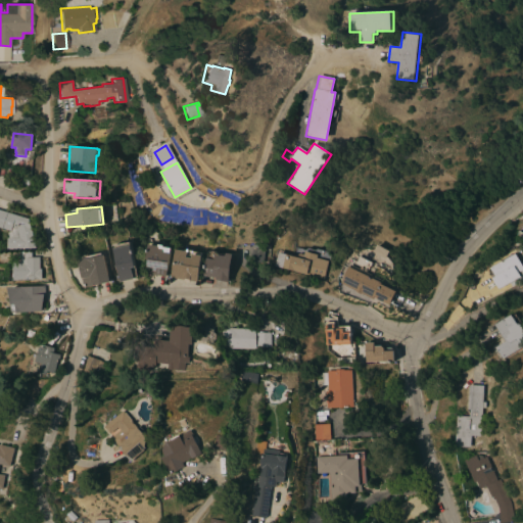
[(0,210),(29,219),(35,248),(7,248),(7,247),(6,247),(6,240),(7,240),(7,238),(9,238),(8,233),(12,231),(11,229),(10,231),(0,228),(0,210)]
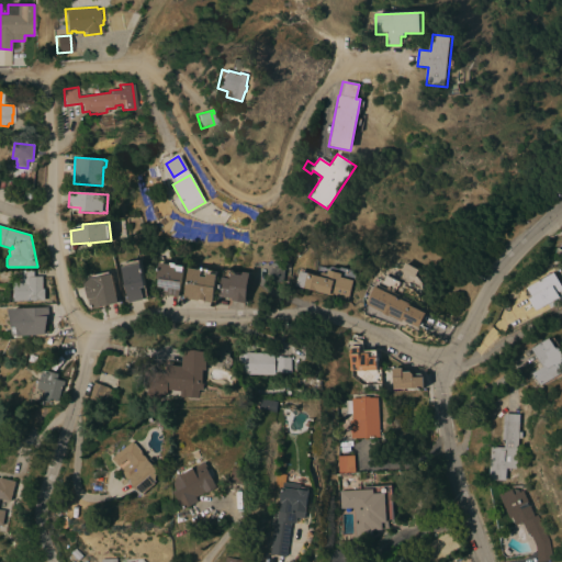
[(138,260),(144,287),(139,288),(143,300),(128,303),(120,263),(138,260)]
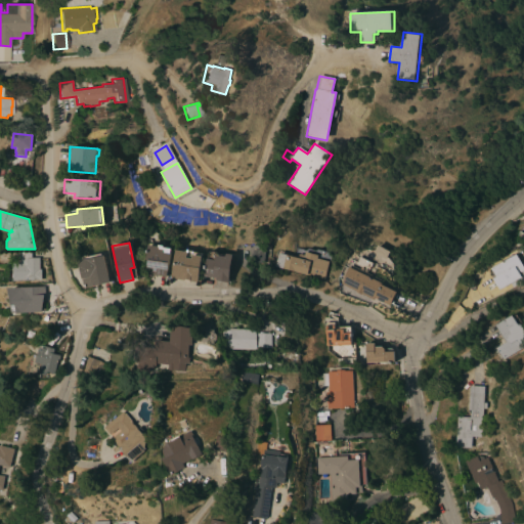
[(166,277),(151,274),(153,269),(146,268),(147,260),(145,259),(147,244),(170,247),(169,254),(170,254),(166,277)]
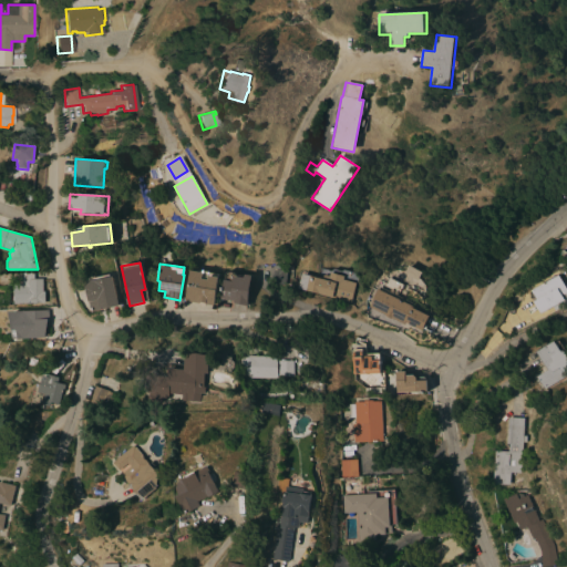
[(297,289),(300,274),(322,279),(325,270),(329,271),(332,269),(340,271),(342,270),(358,274),(350,303),(297,289)]
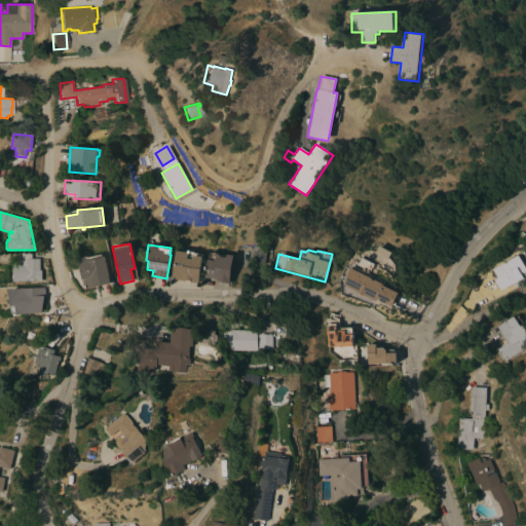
[(201,257),(202,258),(198,284),(189,283),(189,282),(185,280),(185,282),(171,279),(175,252),(178,252),(178,251),(187,252),(188,251),(193,252),(194,254),(201,255),(201,257)]
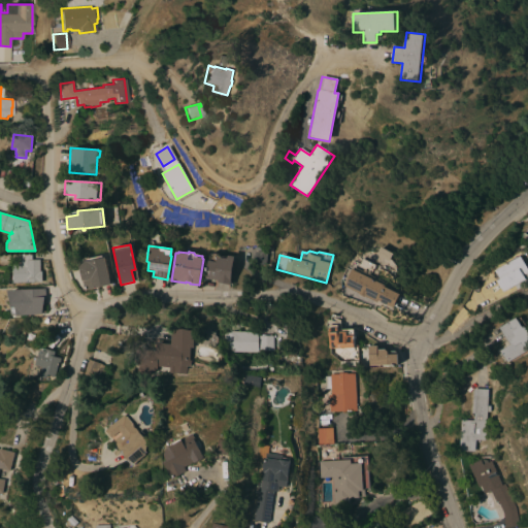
[(264,266),(250,264),(252,252),(266,253),(264,266)]
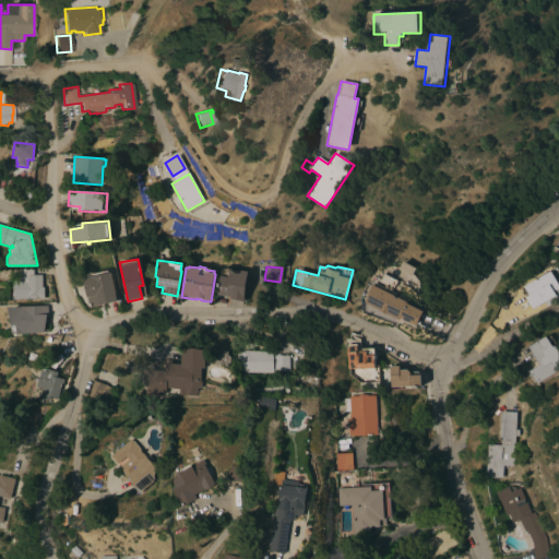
[(242,301),(228,299),(229,297),(216,295),(221,270),(223,268),(230,269),(232,271),(232,273),(239,274),(240,271),(248,272),(242,301)]
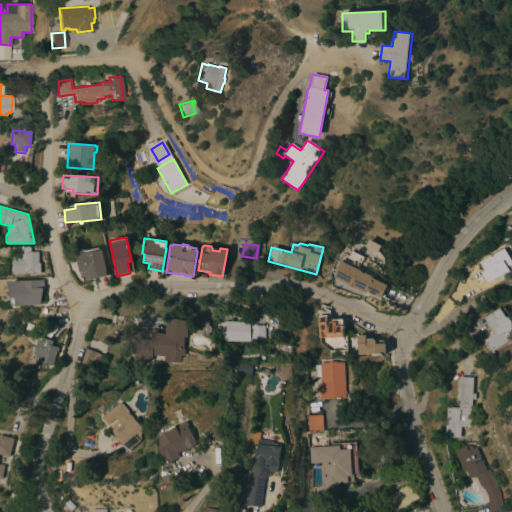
[(38,263),(40,263),(40,274),(12,275),(12,271),(11,271),(11,266),(12,266),(12,264),(11,264),(11,260),(12,260),(12,257),(20,257),(20,248),(30,247),(30,252),(38,252),(38,263)]
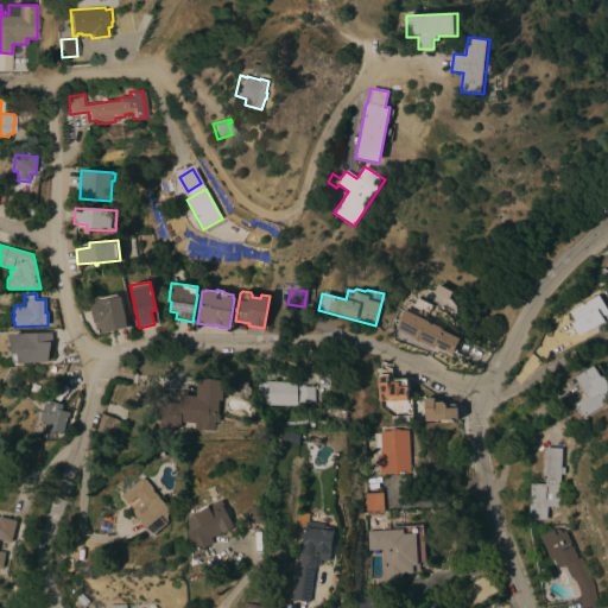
[(606,308),(607,306),(607,325),(594,334),(591,329),(578,337),(571,324),(575,322),(569,311),(599,295),(606,308)]
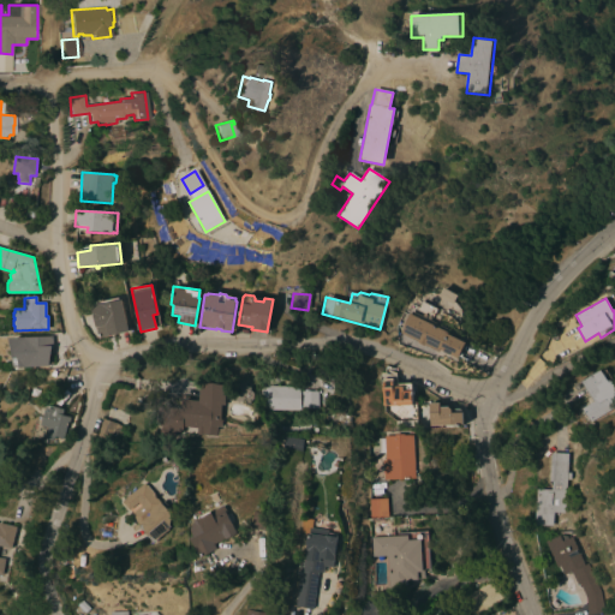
[(129,332),(97,338),(91,306),(94,306),(93,304),(119,299),(119,300),(123,299),(129,332)]
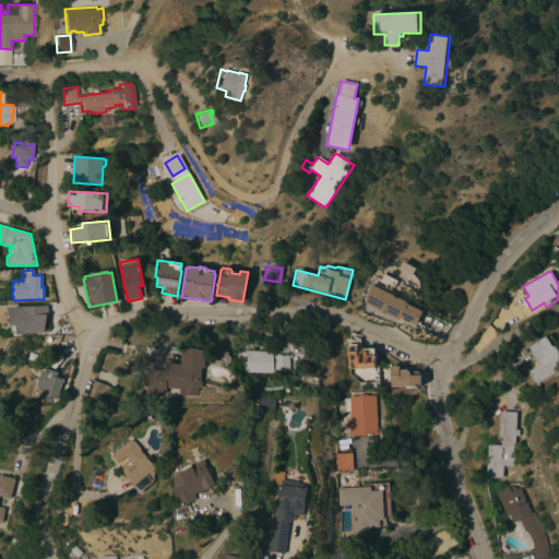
[(373,283),(377,285),(382,274),(396,281),(392,292),(408,300),(406,306),(417,311),(412,323),(401,318),(399,321),(385,313),(384,314),(378,311),(379,310),(363,302),(373,283)]
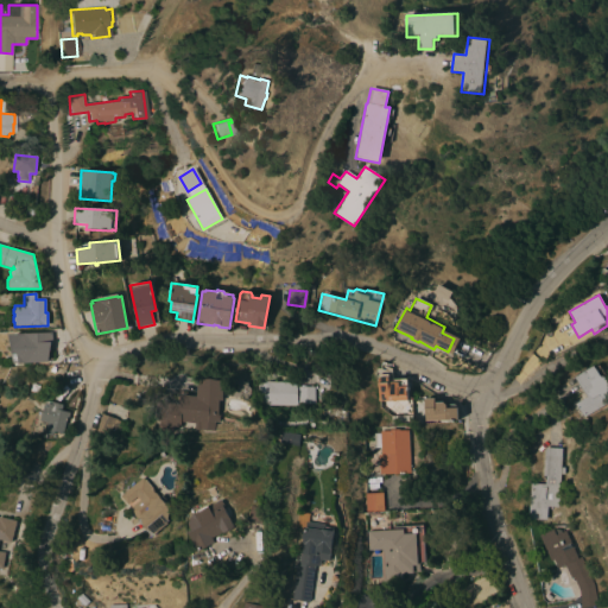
[(49,362),(48,333),(8,334),(10,363),(49,362)]
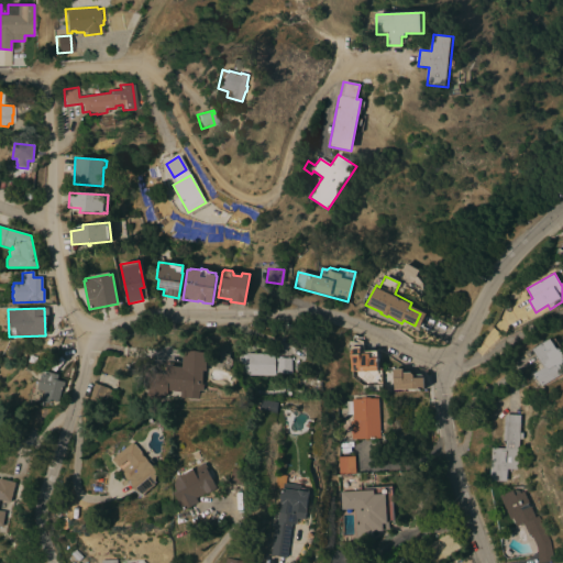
[(559,349),(562,355),(562,371),(540,386),(532,374),(543,367),(532,349),(550,339),(555,349),(559,349)]
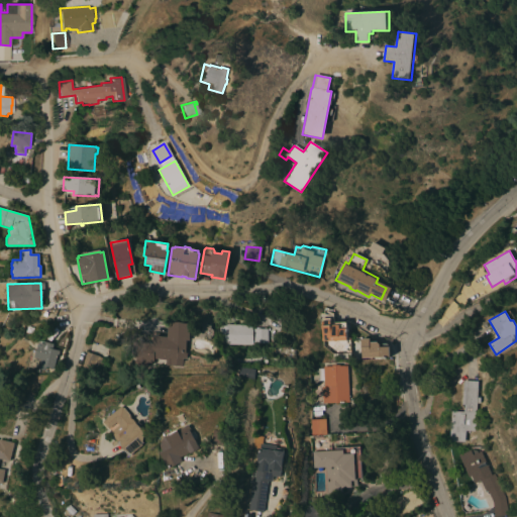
[(329,318),(329,323),(345,322),(345,340),(326,341),(326,340),(321,340),(321,338),(321,319),(329,318)]
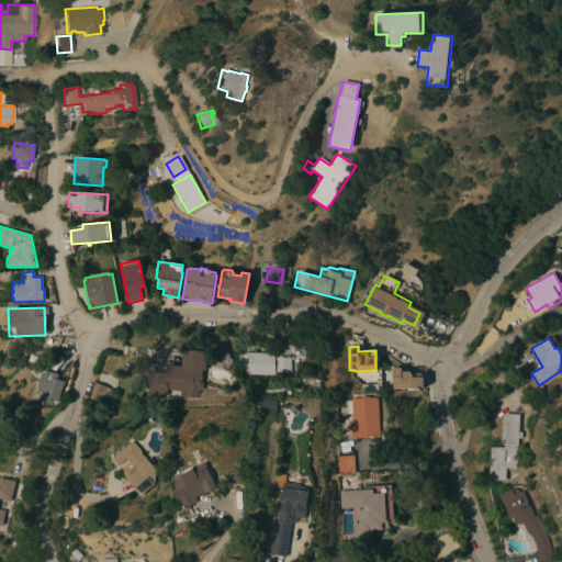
[(205,370),(202,370),(201,391),(198,390),(197,397),(184,396),(184,394),(181,393),(181,392),(167,391),(166,395),(160,394),(160,397),(153,397),(153,394),(147,394),(148,372),(166,374),(166,366),(181,367),(182,351),(206,352),(205,370)]
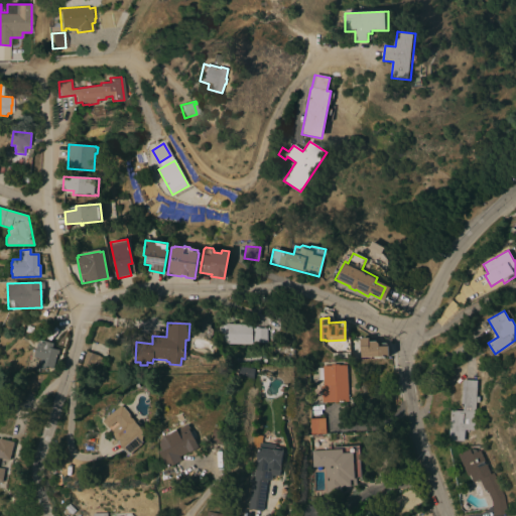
[(252,325),(252,328),(267,329),(266,343),(251,343),(251,345),(225,344),(225,324),(252,325)]
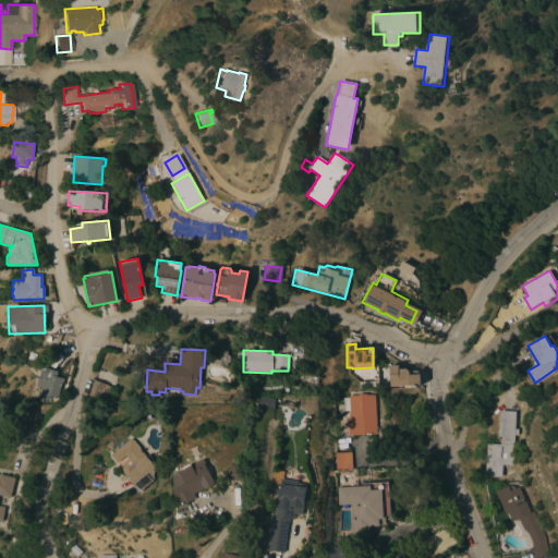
[(390,387),(389,366),(398,365),(398,370),(407,370),(410,372),(419,372),(419,374),(420,374),(421,385),(390,387)]
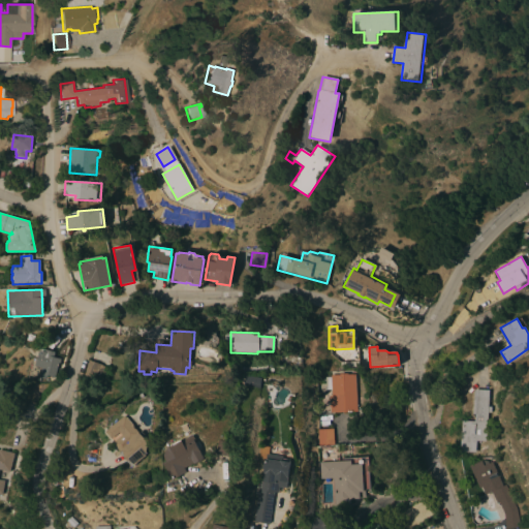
[(44,350),(54,352),(53,358),(61,360),(60,365),(58,364),(55,377),(48,375),(48,377),(47,377),(45,379),(40,377),(42,368),(35,366),(37,353),(43,354),(44,350)]
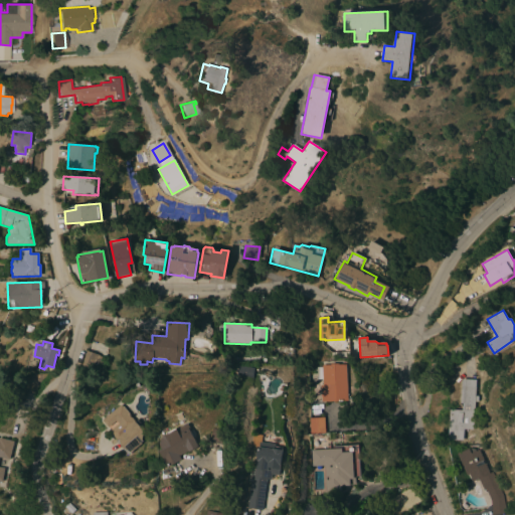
[(98,355),(93,369),(81,365),(87,351),(98,355)]
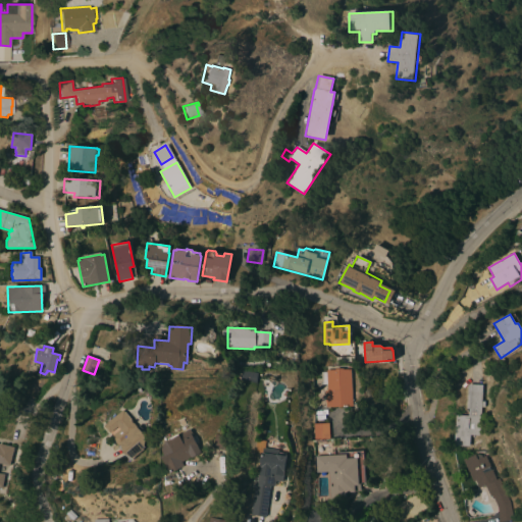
[(353,407),(324,408),(324,390),(326,390),(326,384),(321,384),(320,372),(326,372),(325,370),(335,370),(335,368),(343,368),(343,369),(352,369),(353,407)]
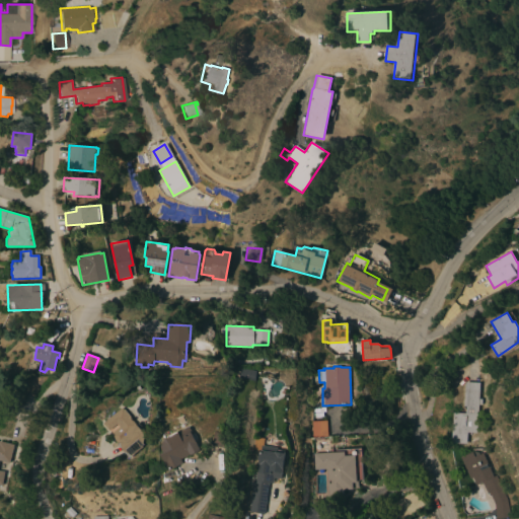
[(256,371),(241,368),(239,378),(254,381),(256,371)]
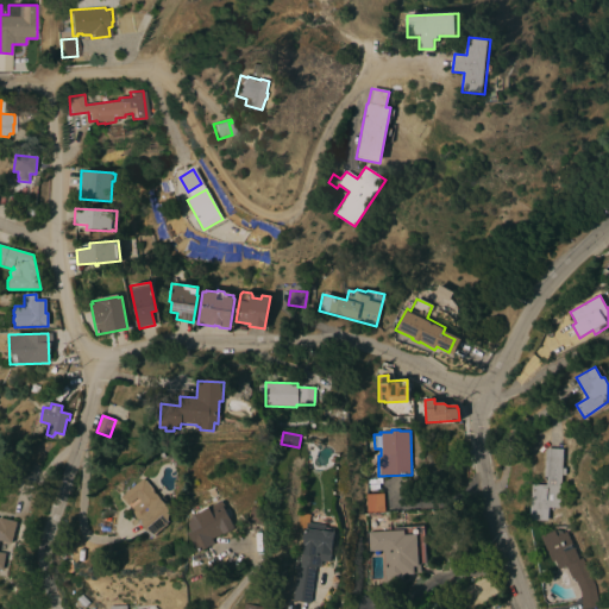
[(560,469),(564,469),(564,475),(560,475),(558,508),(547,508),(547,521),(529,520),(532,484),(546,485),(546,477),(544,477),(545,449),(562,449),(560,469)]
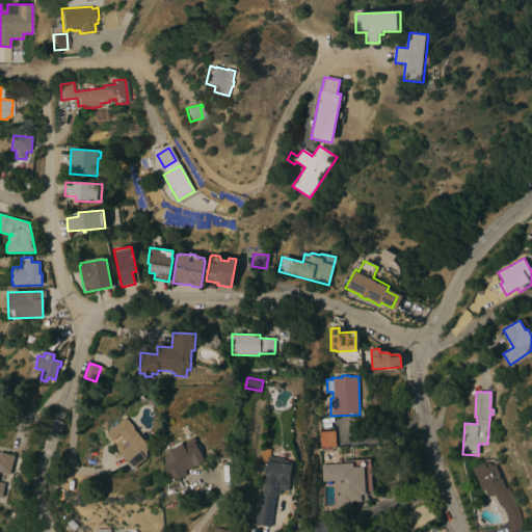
[(105,434),(126,418),(138,434),(149,445),(145,459),(132,471),(121,455),(113,445),(123,437),(121,434),(111,442),(105,434)]
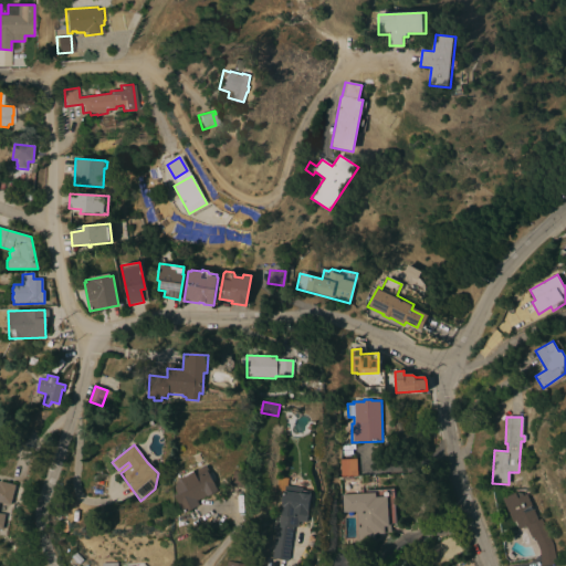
[(356,475),(338,477),(337,460),(355,459),(356,475)]
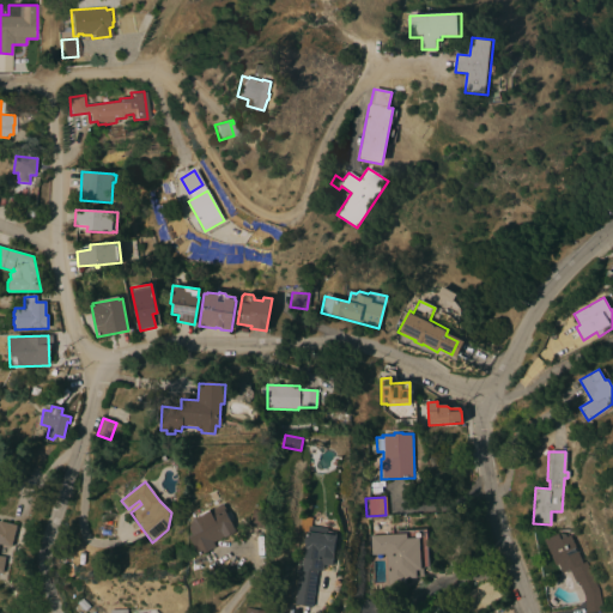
[(236,533),(231,536),(230,536),(228,538),(226,536),(216,542),(218,547),(201,556),(192,536),(195,534),(192,528),(195,521),(194,520),(199,517),(199,516),(211,510),(212,511),(226,504),(230,511),(229,511),(238,530),(236,533)]
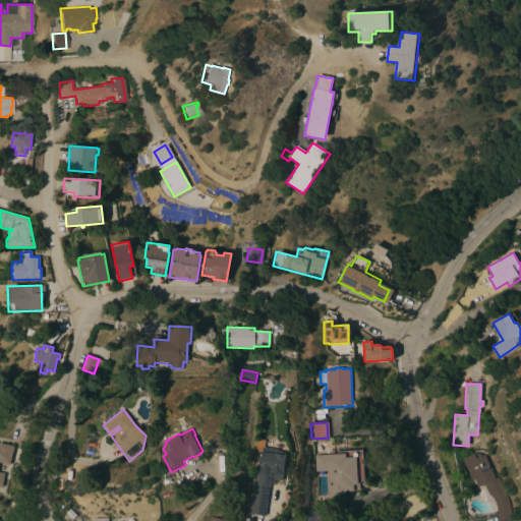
[(228,436),(226,450),(214,447),(217,433),(228,436)]
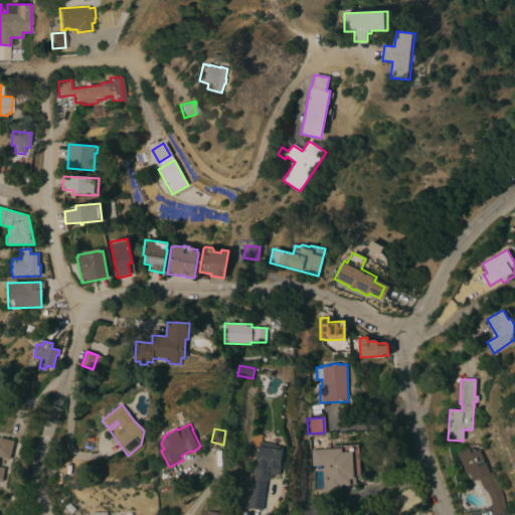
[(0,438),(14,442),(9,460),(0,458),(0,467),(4,468),(2,482),(0,481),(0,438)]
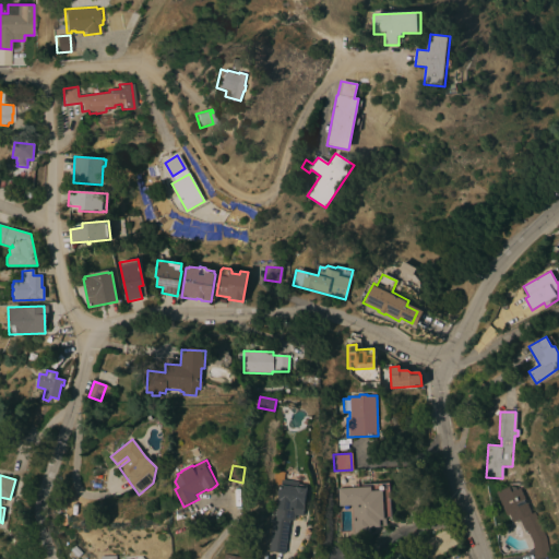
[(268,551),(274,511),(275,512),(281,479),(298,483),(298,484),(307,486),(302,516),(295,514),(294,521),(289,520),(284,554),(268,551)]
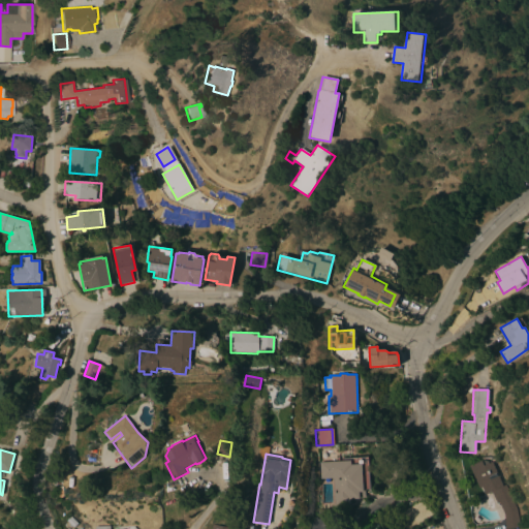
[(334,505),(333,479),(332,478),(319,479),(318,462),(339,461),(339,459),(368,457),(370,490),(364,490),(365,497),(360,498),(349,499),(349,504),(334,505)]
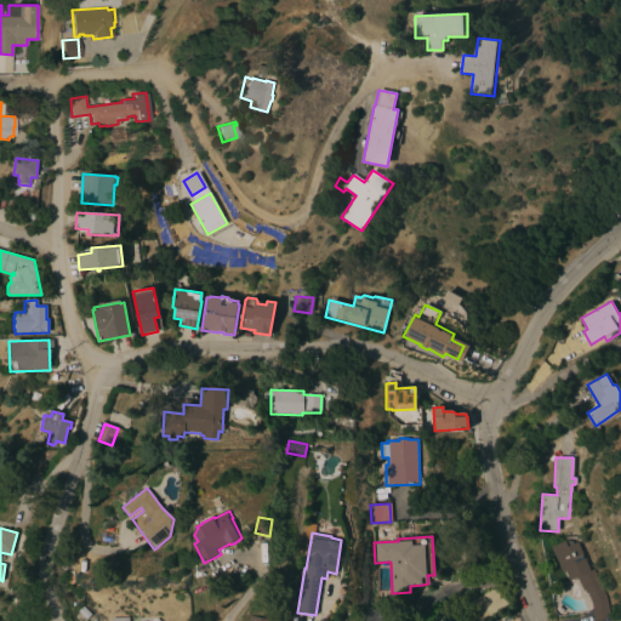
[(564,541),(568,546),(576,542),(588,570),(592,569),(604,597),(609,617),(593,620),(592,608),(591,603),(585,590),(582,591),(576,577),(565,582),(551,547),(564,541)]
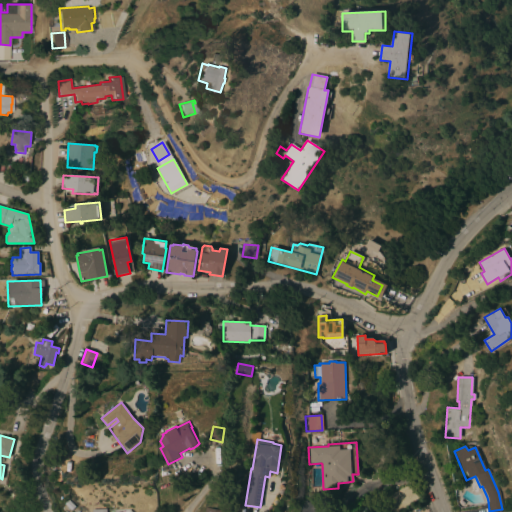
[(75,507),(71,511),(64,504),(69,500),(75,507)]
